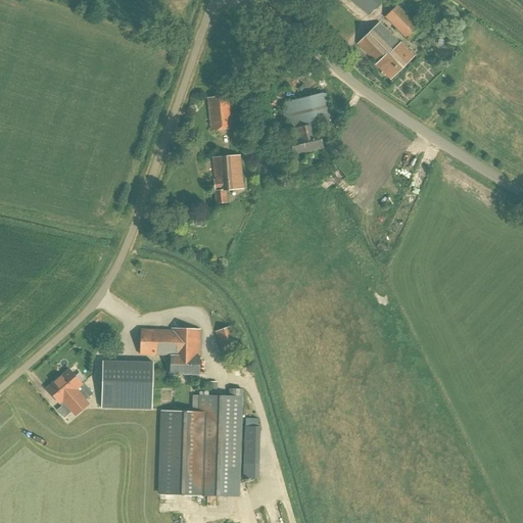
[(348,0),(369,16),(381,0),(348,0)]
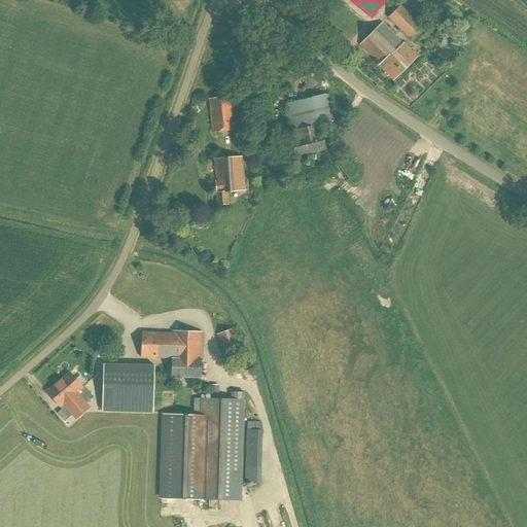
[(409,40),(422,27),(400,5),(387,18),(409,40)]
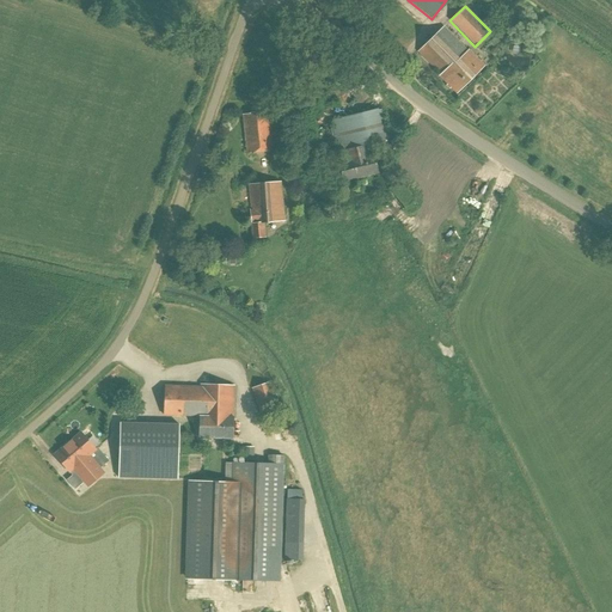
[(466,49),(444,26),(417,53),(440,75),(439,77),(457,93),(484,66),(467,49),(466,49)]
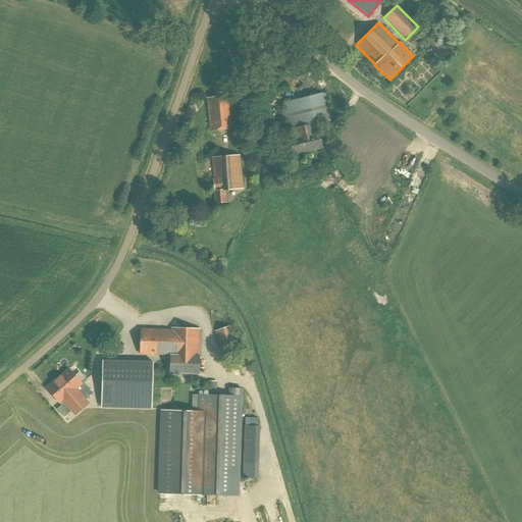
[(210,132),(233,128),(229,95),(206,98),(210,132)]
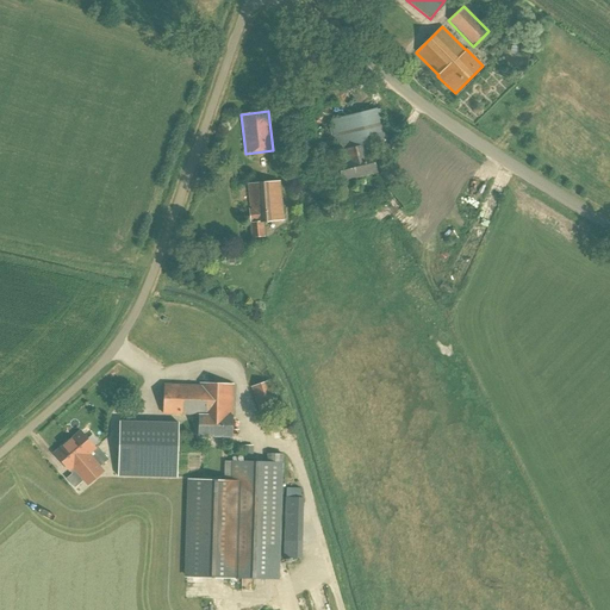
[(338,151),(342,163),(337,163),(342,181),(378,174),(373,155),(374,155),(373,153),(372,153),(371,144),(387,141),(380,111),(329,122),(336,153),(338,151)]
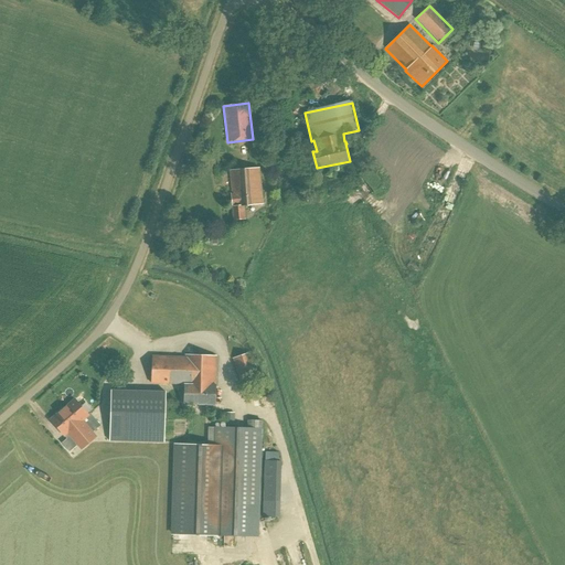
[(372,195),(384,184),(369,166),(355,177),(372,195)]
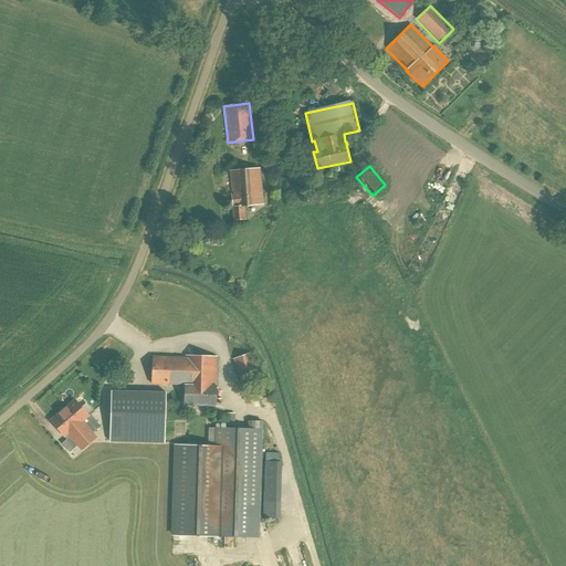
[(233,221),(247,220),(244,207),(263,205),(260,168),(230,171),(232,194),(231,194),(232,207),(231,207),(233,221)]
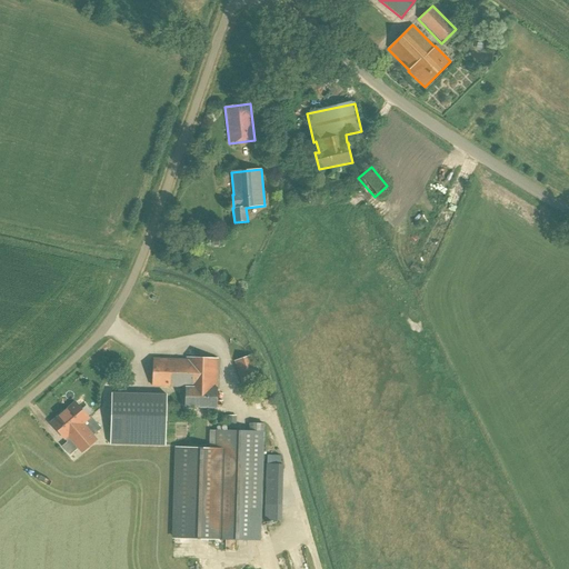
[(241,386),(260,379),(252,355),(233,361),(241,386)]
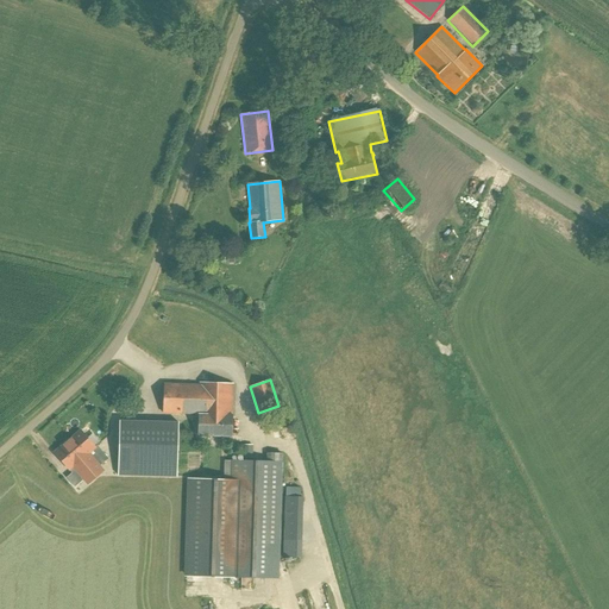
[(199,384),(164,383),(162,414),(198,415),(198,435),(232,437),(232,415),(233,384),(199,383),(199,384)]
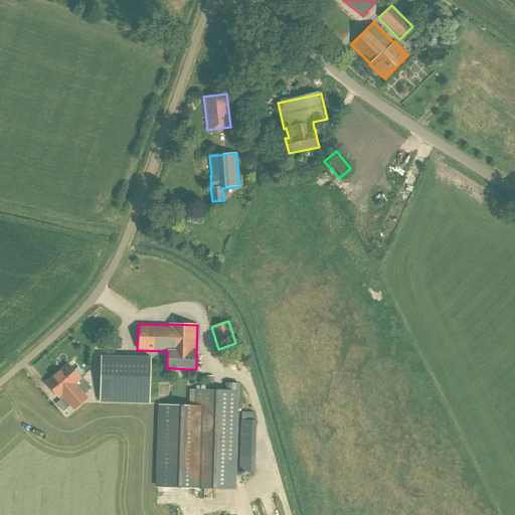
[(106,402),(144,403),(150,403),(151,356),(101,355),(100,401),(106,402)]
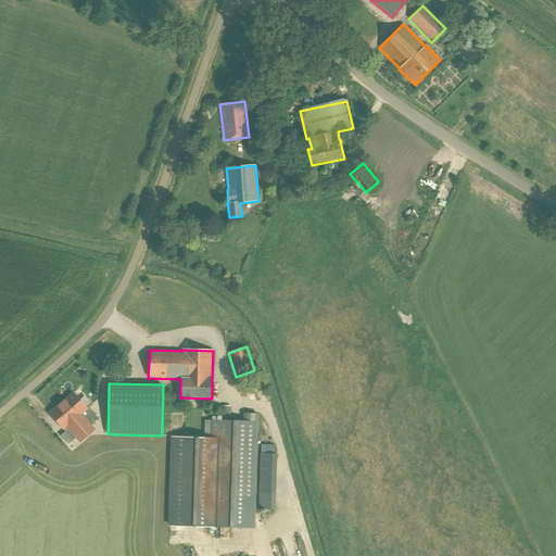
[(62,428),(65,425),(80,442),(95,430),(80,413),(87,407),(74,392),(50,413),(62,428)]
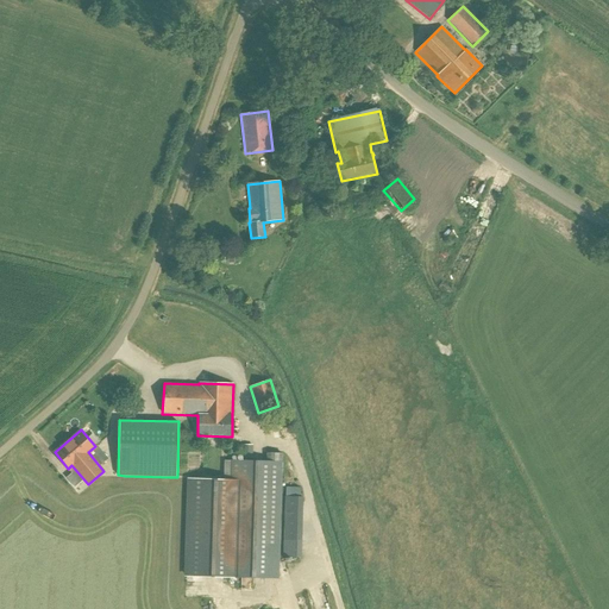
[(252,458),(253,446),(244,446),(243,458),(246,458),(252,458)]
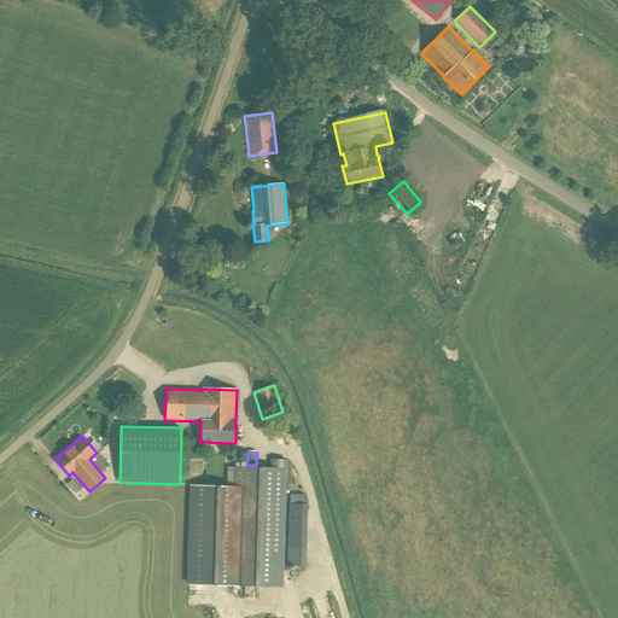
[(283,554),(286,468),(227,467),(227,487),(190,485),(187,584),(281,587),(283,554)]
